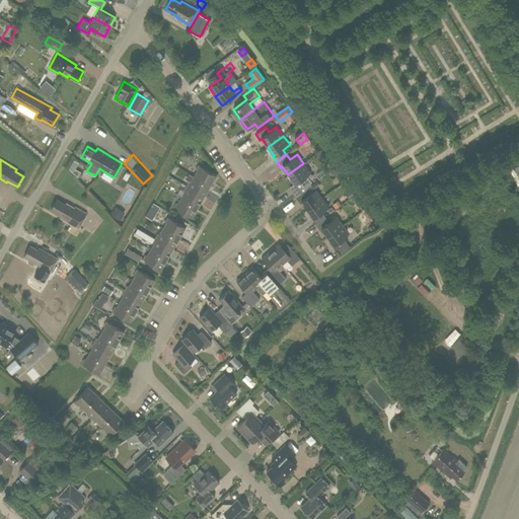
[(310,172),(303,163),(288,174),(295,182),(293,184),(298,191),(309,181),(305,176),(310,172)]
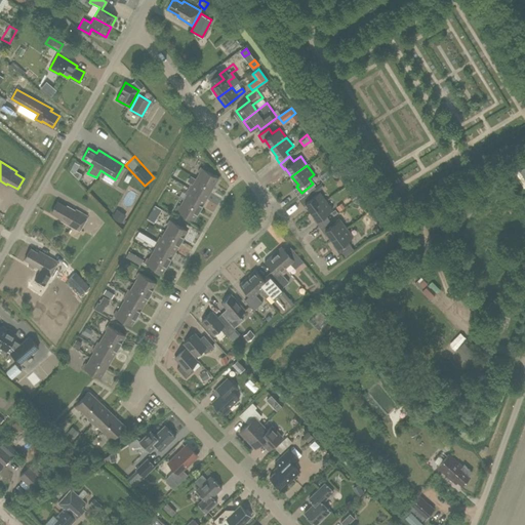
[(199,172),(196,178),(212,188),(218,177),(201,166),(198,171),(199,172)]
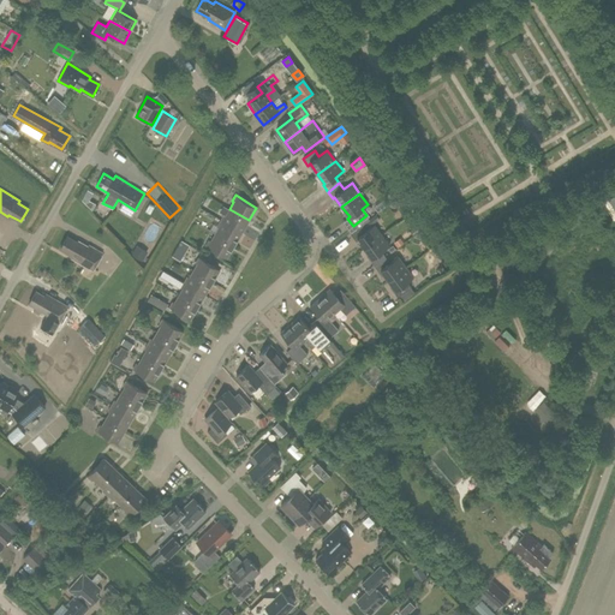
[(224,215),(221,220),(242,233),(249,220),(230,209),(226,216),(224,215)]
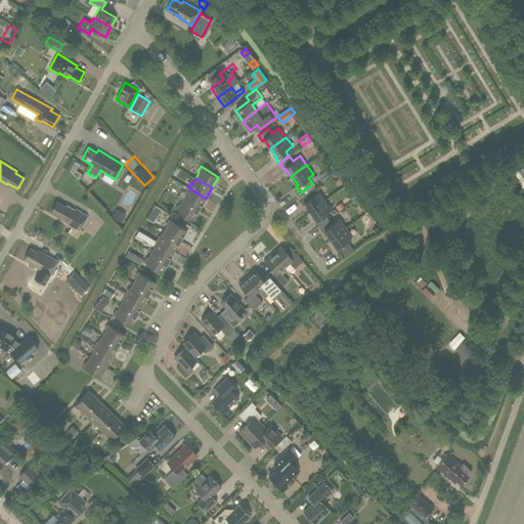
[(319,182),(318,183),(311,188),(314,192),(322,186),(319,182)]
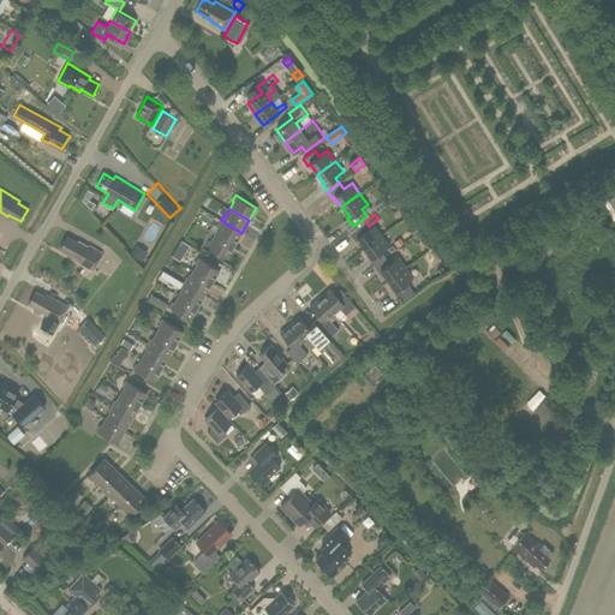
[(215,234),(234,245),(242,233),(221,220),(218,226),(219,227),(215,234)]
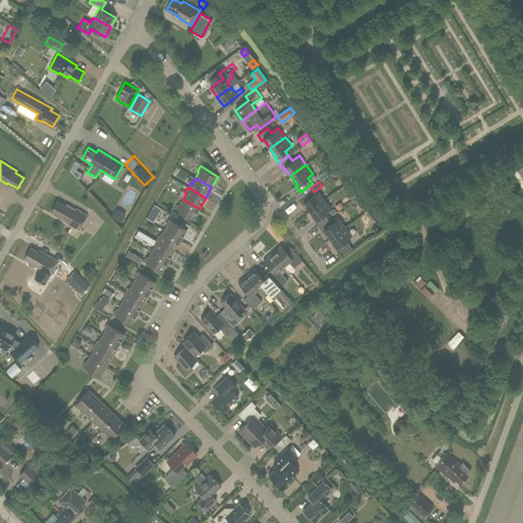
[(310,210),(325,199),(319,191),(312,196),(307,191),(298,198),(302,204),(303,203),(310,210)]
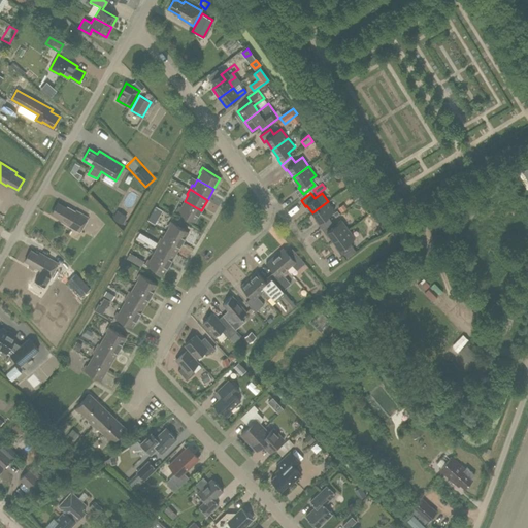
[(201,210),(185,201),(180,206),(179,205),(176,210),(194,222),(201,210)]
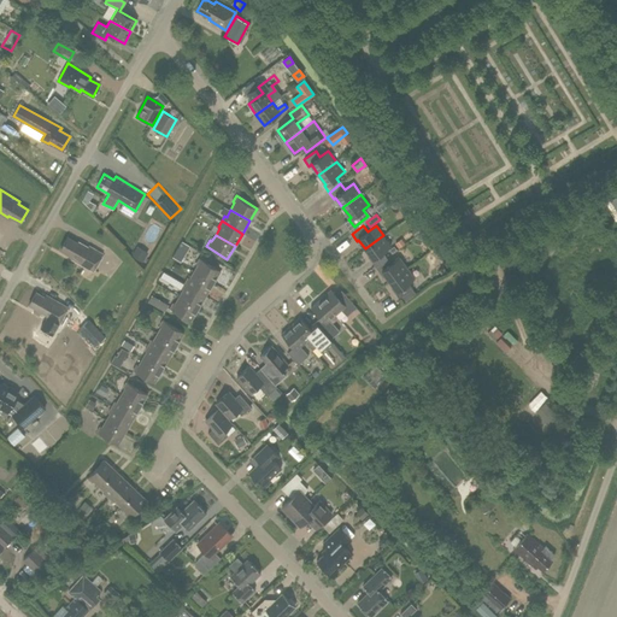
[(375,266),(387,258),(382,252),(391,246),(383,235),(365,248),(372,258),(370,259),(375,266)]
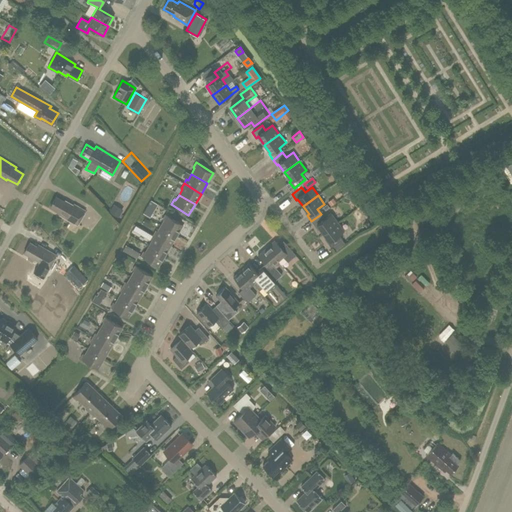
[(65,200),(64,201),(56,196),(50,207),(60,213),(59,214),(77,225),(85,211),(74,204),(73,205),(65,200)]
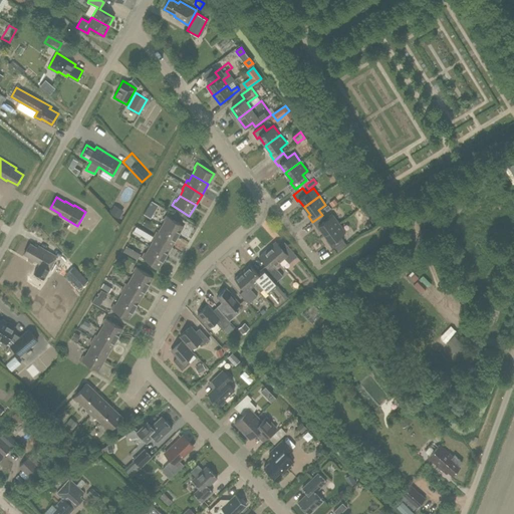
[(123,210),(114,204),(109,212),(118,218),(123,210)]
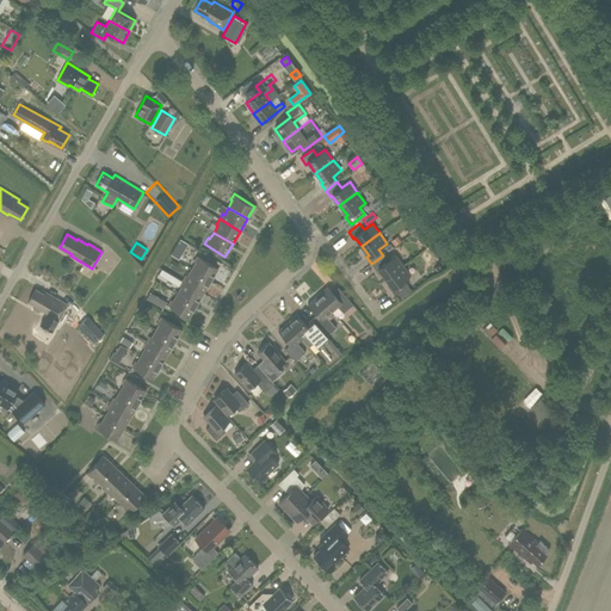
[(387,261),(383,255),(371,264),(376,270),(378,269),(386,278),(403,265),(395,254),(387,261)]
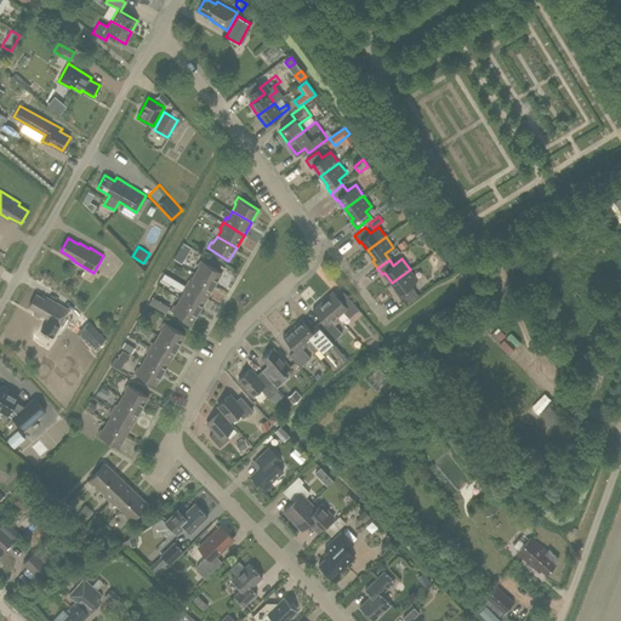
[(199,267),(195,273),(215,284),(222,272),(201,260),(198,266),(199,267)]
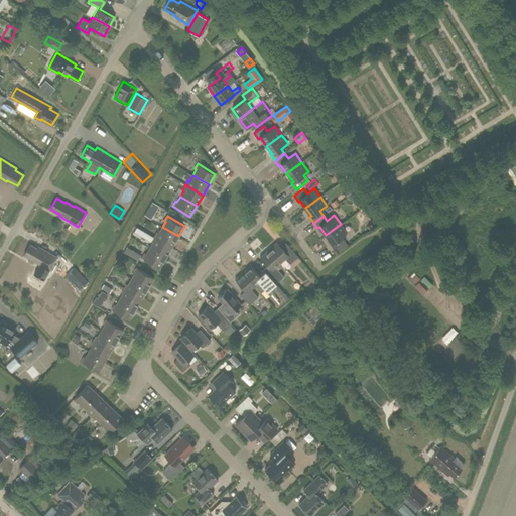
[(152,223),(146,219),(142,225),(148,228),(152,223)]
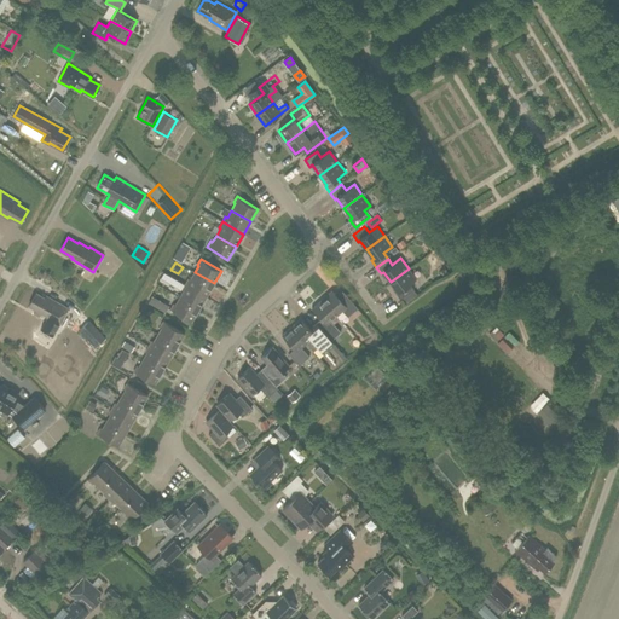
[(405,305),(418,295),(410,283),(416,278),(409,268),(391,282),(398,291),(395,293),(405,305)]
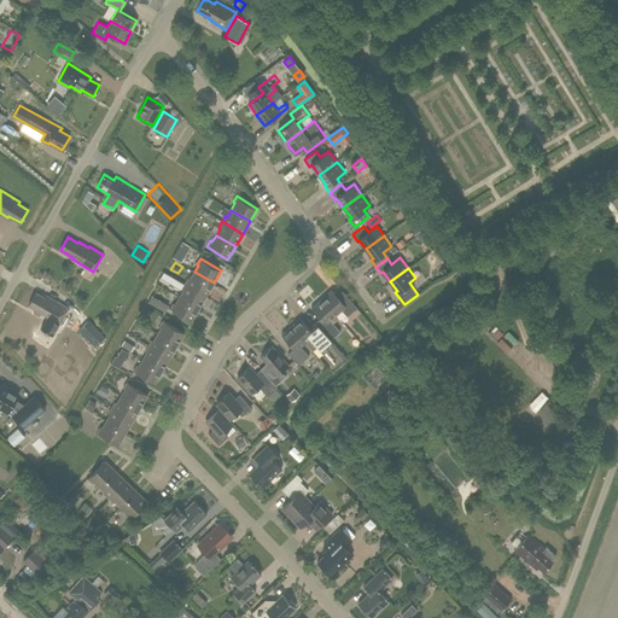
[(188,278),(185,284),(207,296),(214,283),(194,272),(190,279),(188,278)]
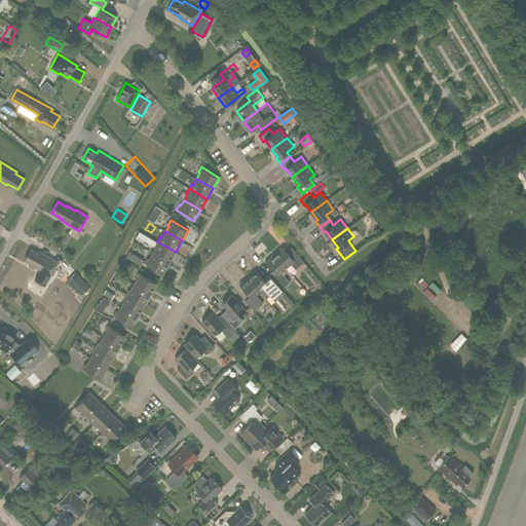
[(152,253),(168,262),(176,252),(157,241),(154,246),(156,247),(152,253)]
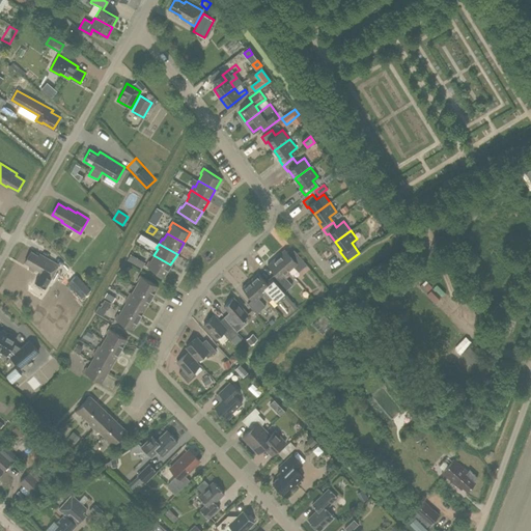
[(294,258),(284,249),(276,256),(288,271),(294,266),(299,272),(307,264),(298,254),(294,258)]
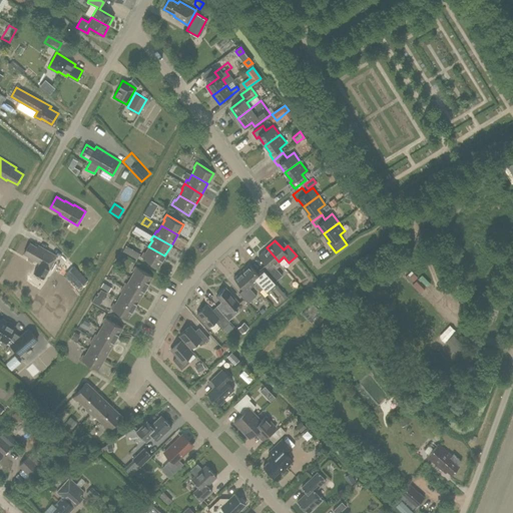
[(37,246),(30,242),(24,253),(29,257),(28,260),(32,262),(34,260),(40,263),(40,265),(49,270),(57,255),(38,244),(37,246)]
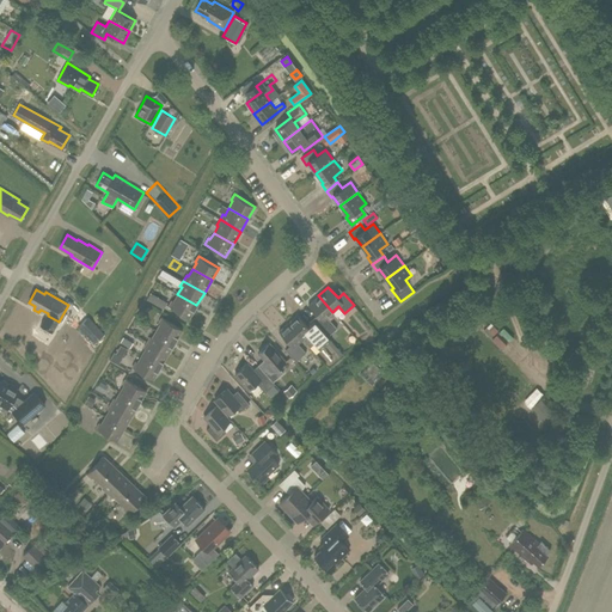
[(163,308),(166,303),(150,293),(146,299),(163,308)]
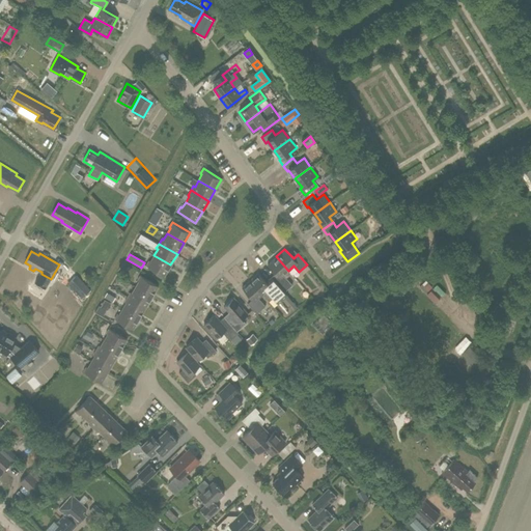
[(170,264),(154,255),(150,261),(149,260),(146,266),(164,276),(170,264)]
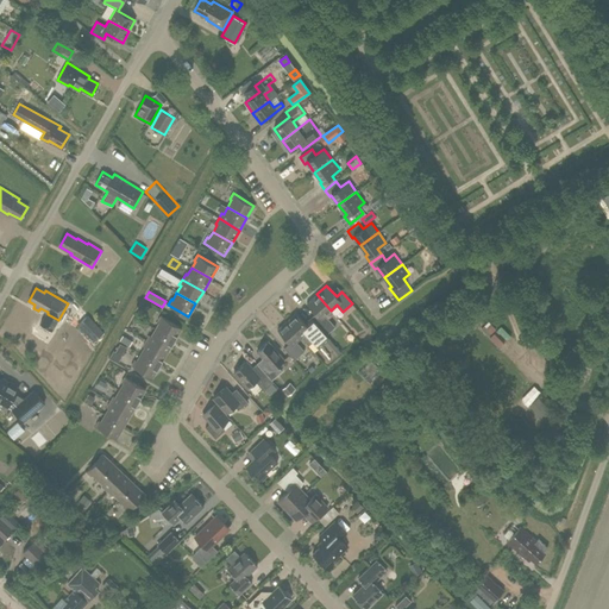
[(315,313),(311,318),(330,339),(330,338),(326,334),(336,326),(325,315),(331,311),(316,294),(307,303),(315,313)]
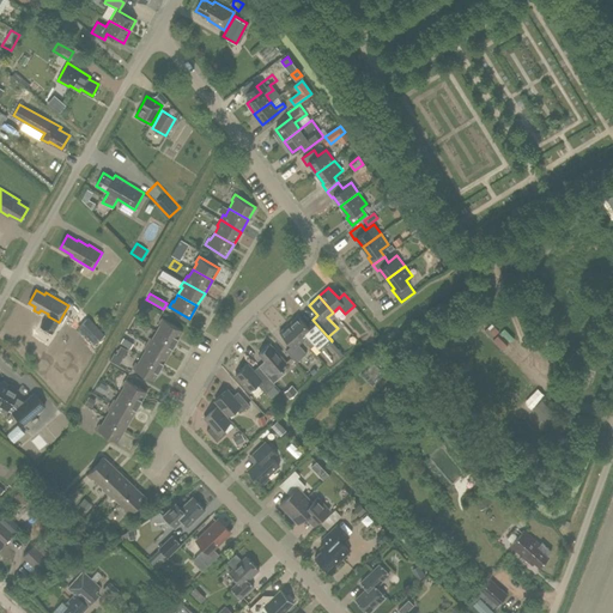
[(298,315),(289,323),(303,339),(310,347),(314,343),(321,350),(332,341),(313,320),(307,325),(298,315)]
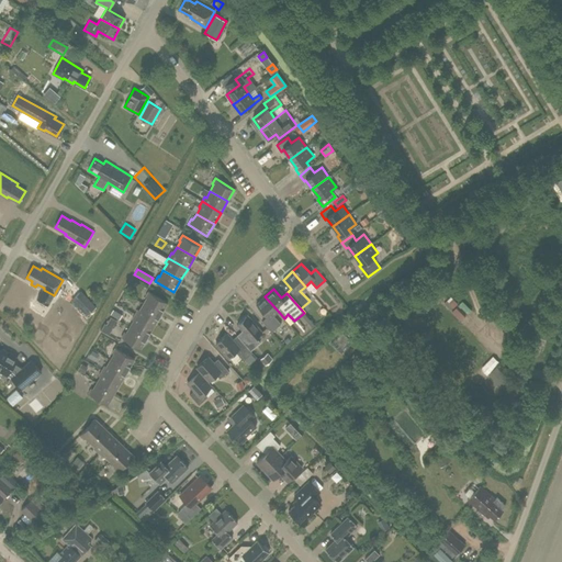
[(71,300),(86,315),(96,306),(81,291),(71,300)]
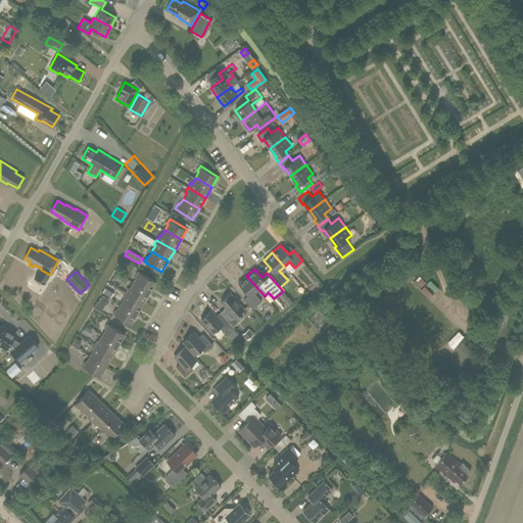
[(137,277),(133,282),(149,292),(156,281),(138,271),(135,276),(137,277)]
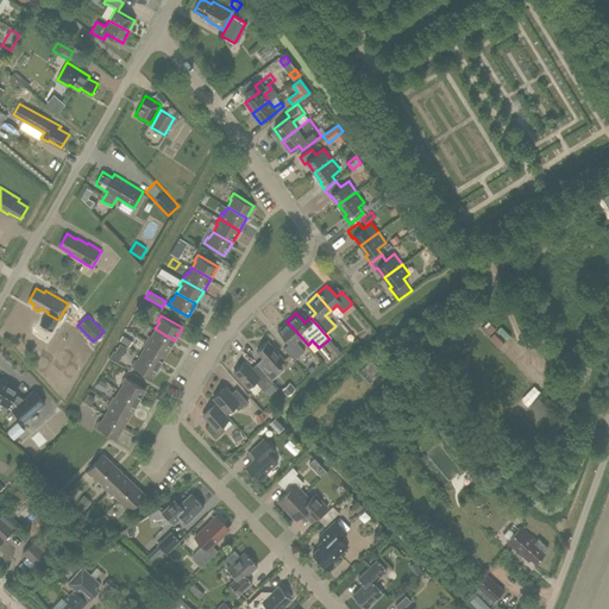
[(301,337),(287,321),(277,330),(289,343),(284,347),(294,359),(305,351),(296,341),(301,337)]
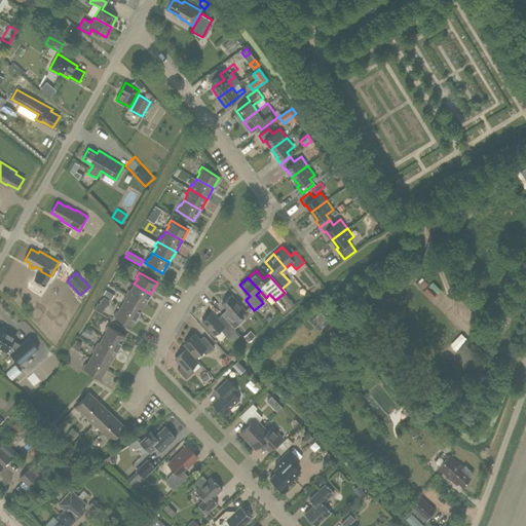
[(425,277),(419,283),(424,290),(430,285),(425,277)]
